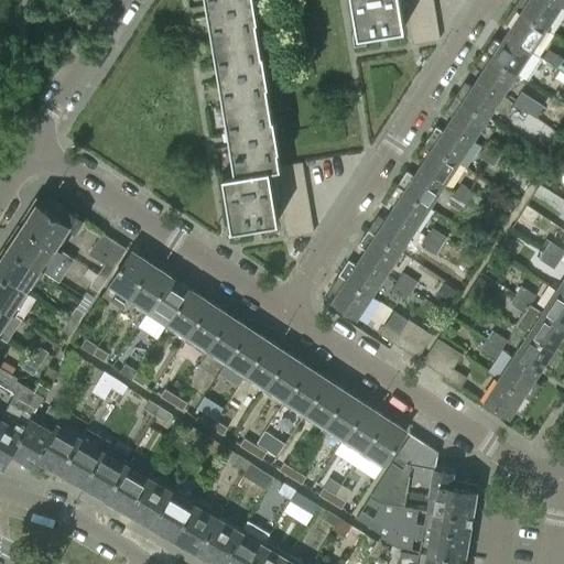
[(204,0),(205,7),(234,173),(221,175),(230,228),(278,219),(277,217),(282,216),(285,237),(313,232),(302,162),(280,165),(277,148),(278,148),(272,118),(271,118),(266,85),(267,85),(261,53),(260,53),(255,19),(256,19),(252,0),(204,0)]
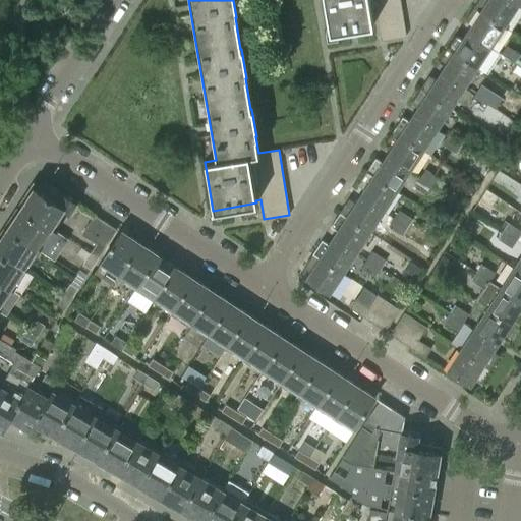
[(323,0),(329,33),(372,24),(371,22),(378,21),(381,41),(407,37),(400,0),(323,0)]
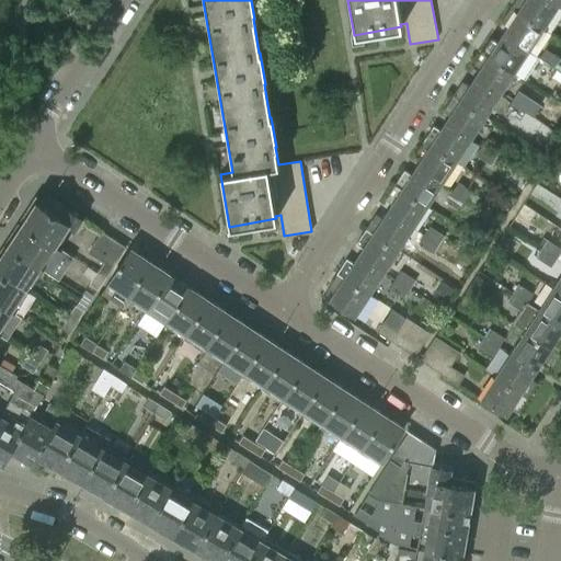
[(542,29),(557,7),(546,0),(515,0),(511,8),(542,29)]
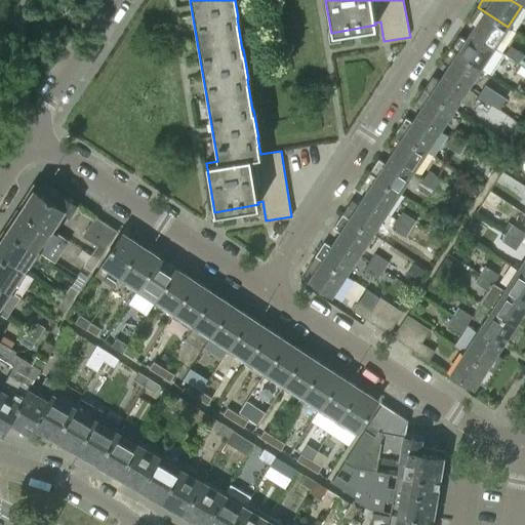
[(493,47),(508,27),(478,7),(468,22),(474,26),(470,32),(493,47)]
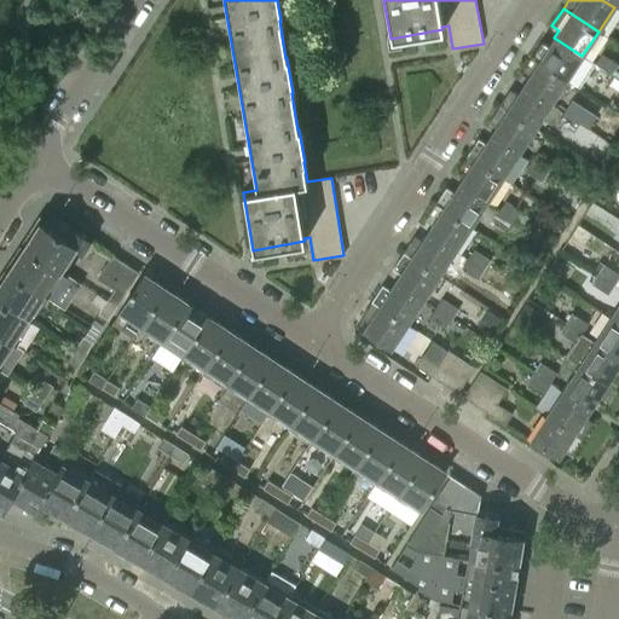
[(566,80),(582,56),(554,38),(549,46),(542,41),(531,58),(566,80)]
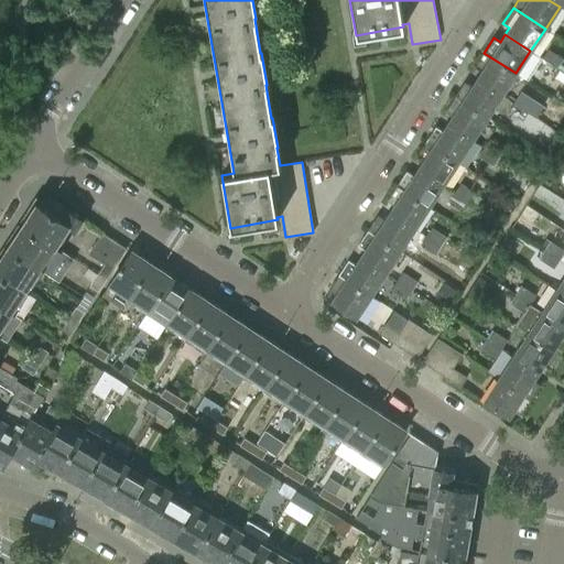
[(542,58),(557,68),(563,60),(549,50),(542,58)]
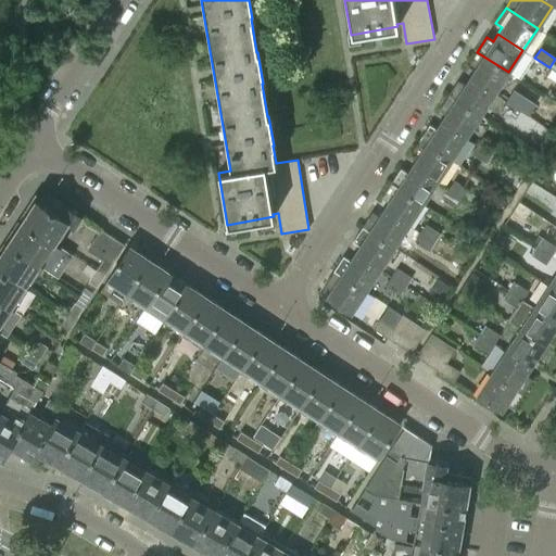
[(494,93),(508,72),(477,52),(467,66),(474,71),(469,77),(494,93)]
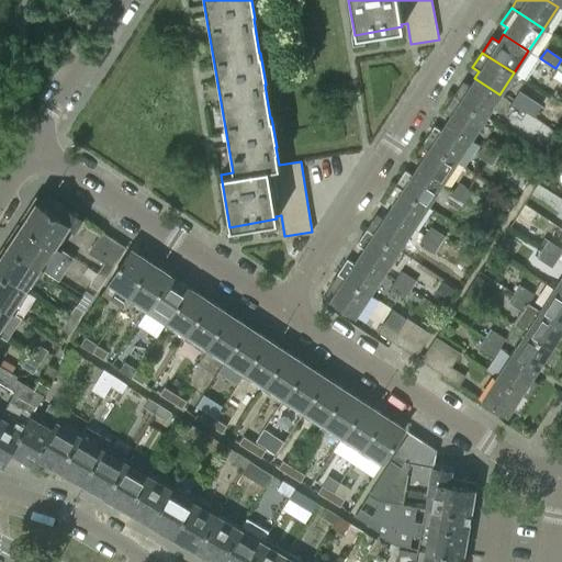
[(541,59),(536,67),(550,77),(555,68),(541,59)]
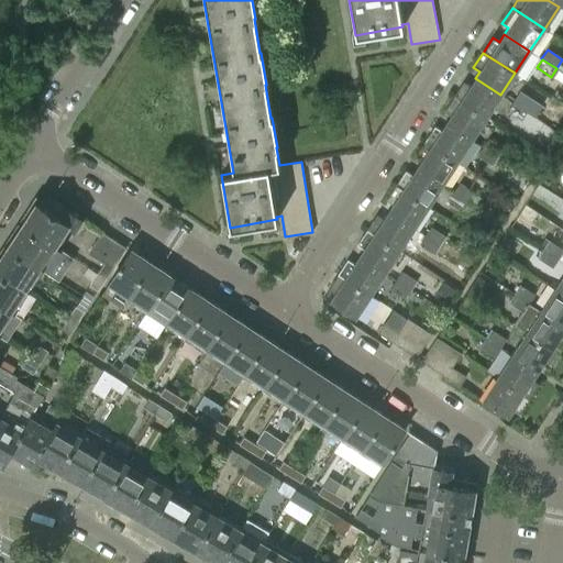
[(454,96),(486,117),(500,95),(475,78),(470,87),(463,83),(454,96)]
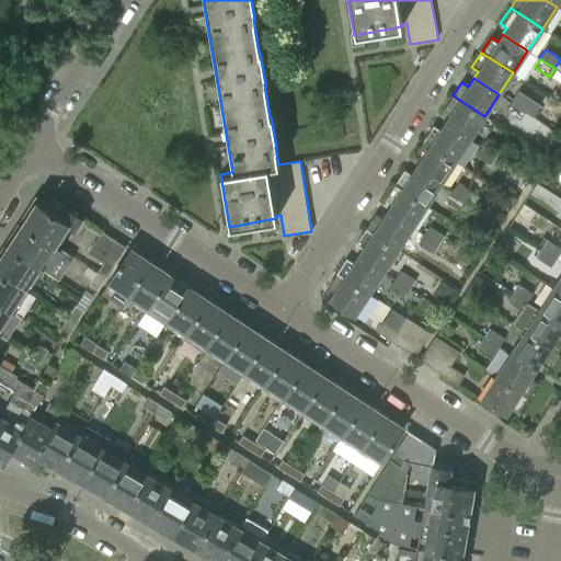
[(511,102),(526,112),(531,103),(516,93),(511,102)]
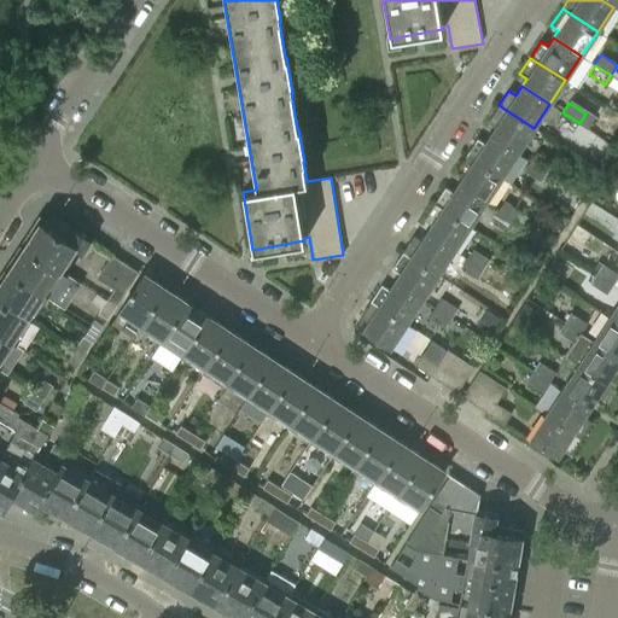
[(518,152),(534,128),(499,105),(488,122),(495,127),(490,135),(518,152)]
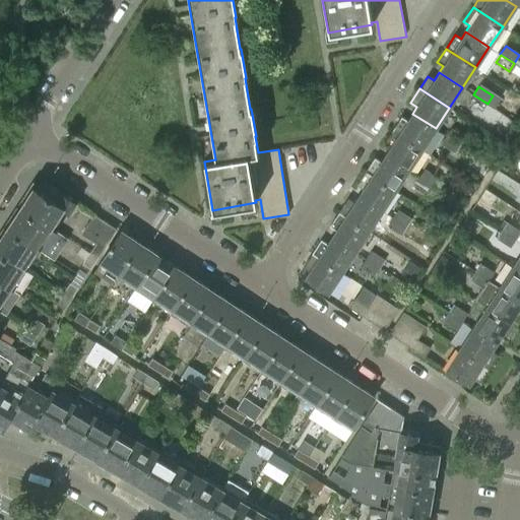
[(482,111),(488,104),(473,94),(468,103),(482,111)]
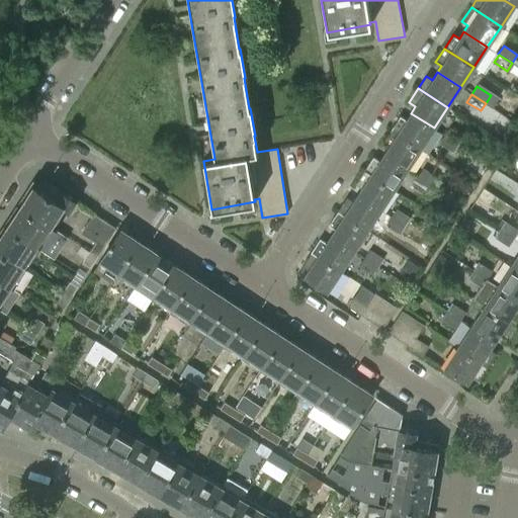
[(392,130),(421,149),(434,127),(411,113),(406,120),(400,116),(392,130)]
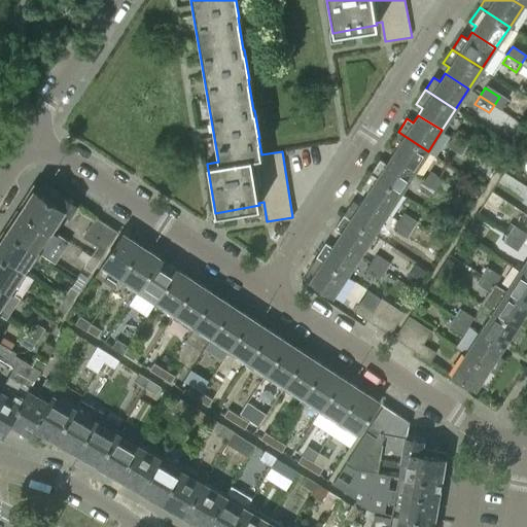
[(453,137),(466,146),(472,138),(458,129),(453,137)]
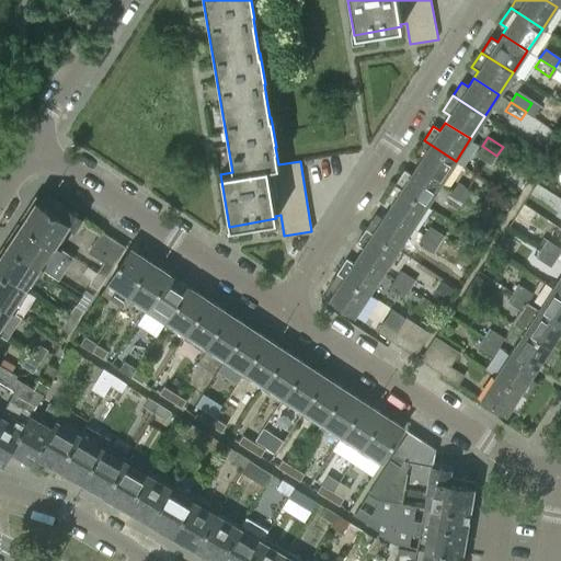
[(441,183),(456,161),(424,140),(413,156),(421,160),(416,167),(441,183)]
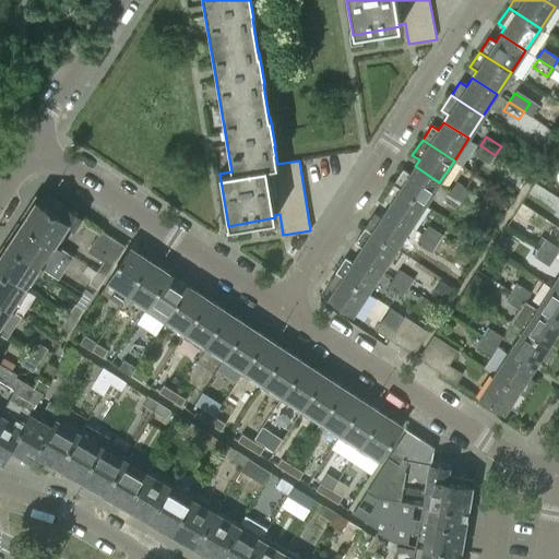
[(489,165),(495,155),(480,145),(475,154),(489,165)]
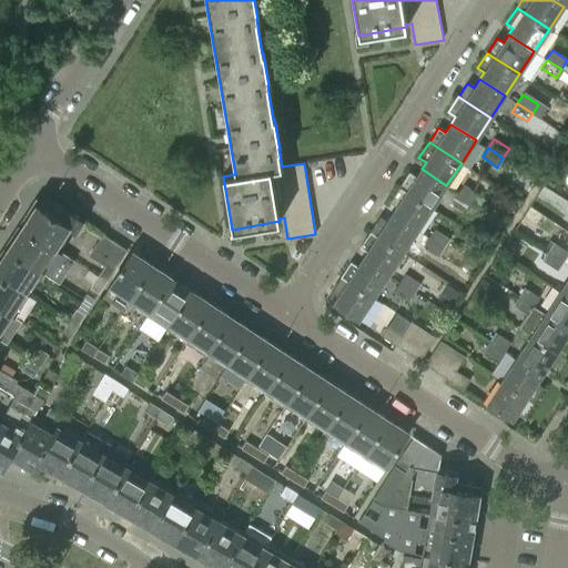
[(399,186),(432,208),(446,185),(422,169),(416,176),(409,172),(399,186)]
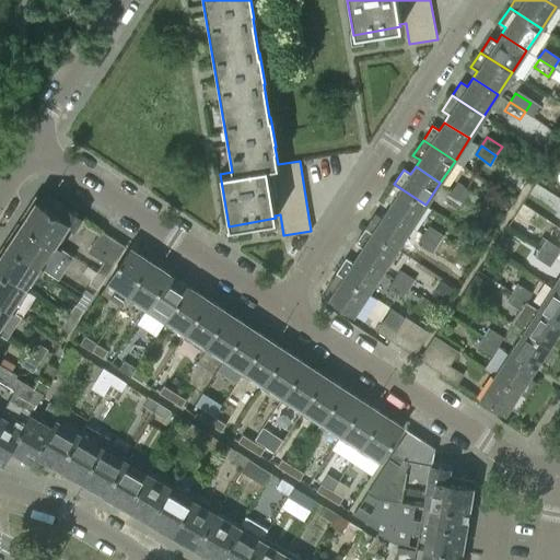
[(452,190),(467,200),(473,191),(458,182),(452,190)]
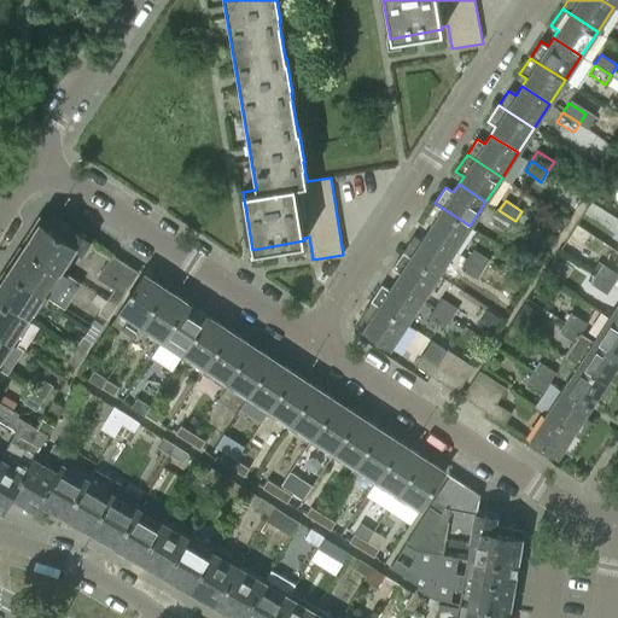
[(470,226),(435,203),(424,220),(432,225),(426,233),(454,250),(470,226)]
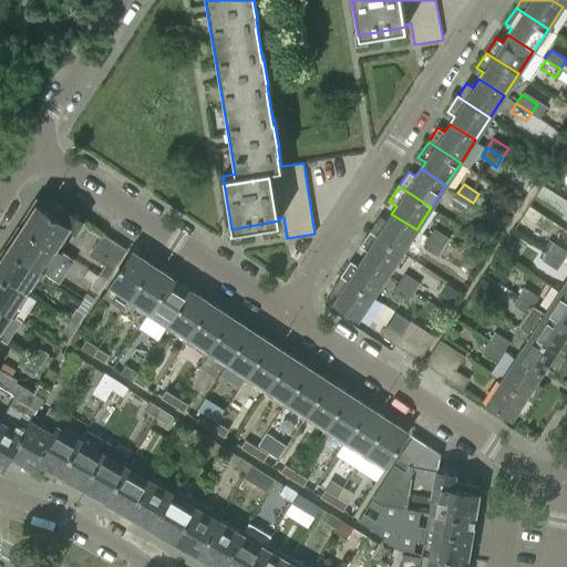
[(467,212),(473,203),(457,193),(452,202),(467,212)]
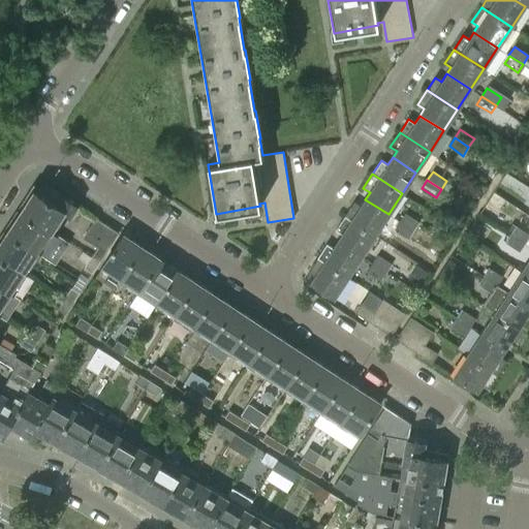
[(56,232),(61,225),(58,223),(64,214),(69,217),(76,206),(43,184),(38,192),(31,188),(18,210),(55,235),(56,232)]
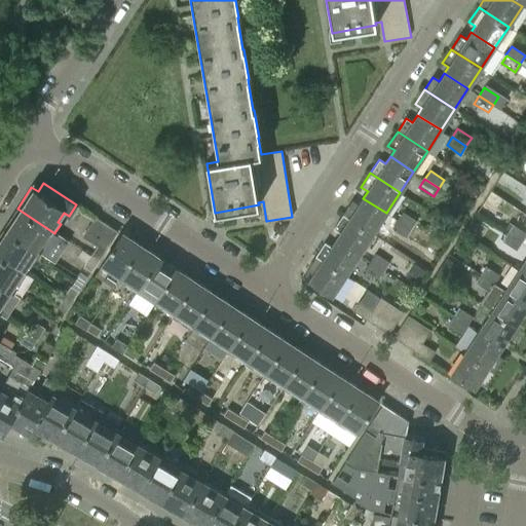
[(343,215),(373,233),(386,213),(363,198),(359,204),(352,200),(343,215)]
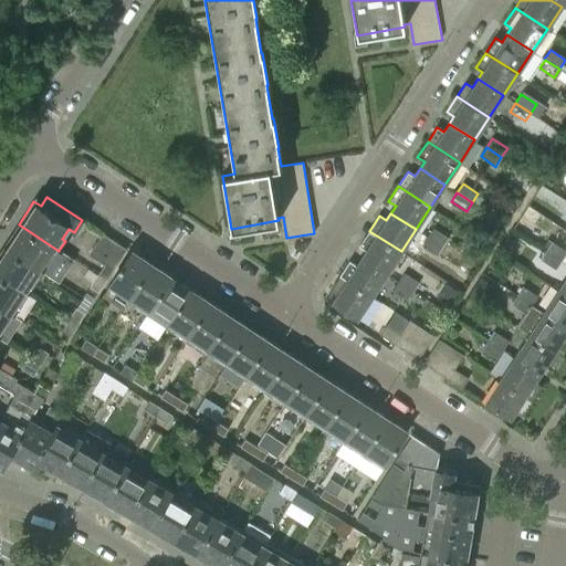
[(19,224),(4,247),(40,271),(48,275),(63,251),(60,249),(59,251),(19,224)]
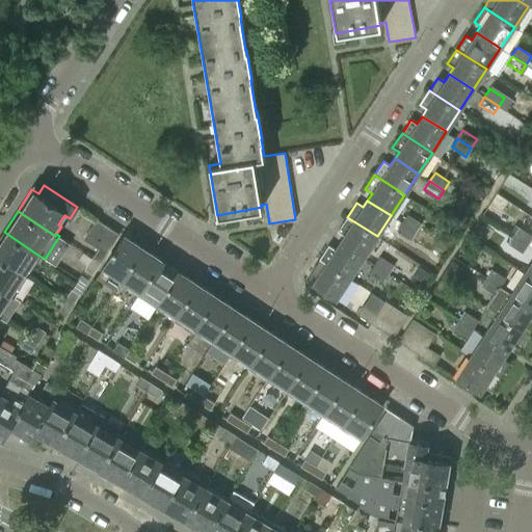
[(402,222),(417,232),(422,223),(407,214),(402,222)]
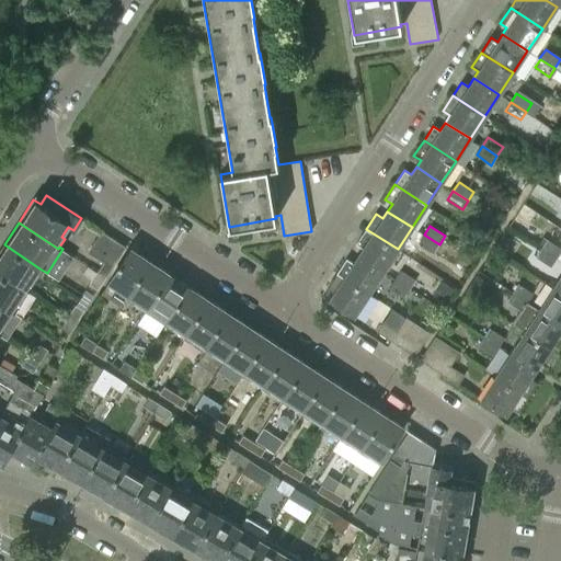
[(382,272),(398,249),(366,229),(356,243),(363,248),(358,255),(382,272)]
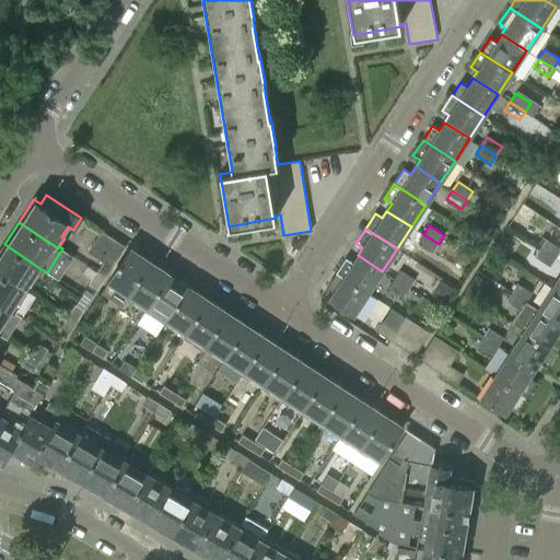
[(86,252),(102,263),(111,268),(125,246),(101,230),(86,252)]
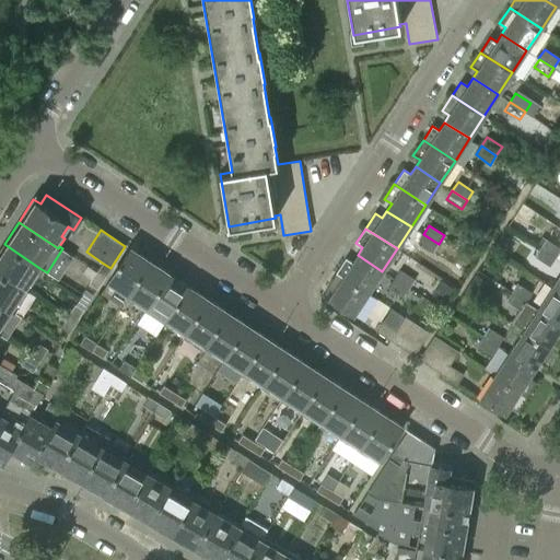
[(433,254),(439,244),(423,234),(418,243),(433,254)]
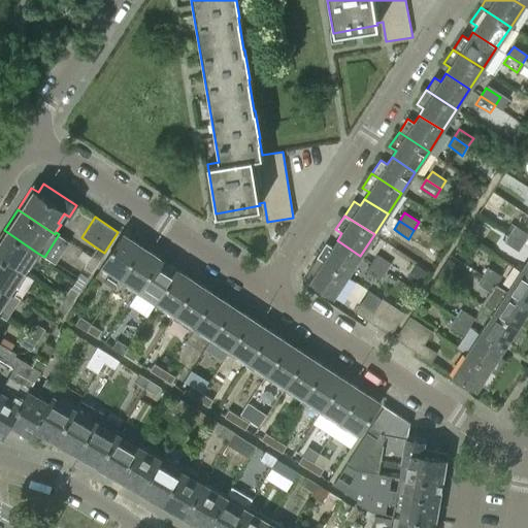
[(527,233),(515,225),(509,233),(524,243),(527,237),(527,233)]
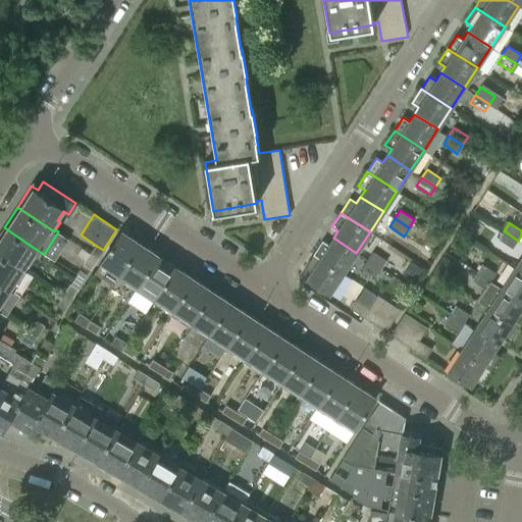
[(0,254),(24,270),(37,250),(4,227),(0,232),(0,254)]
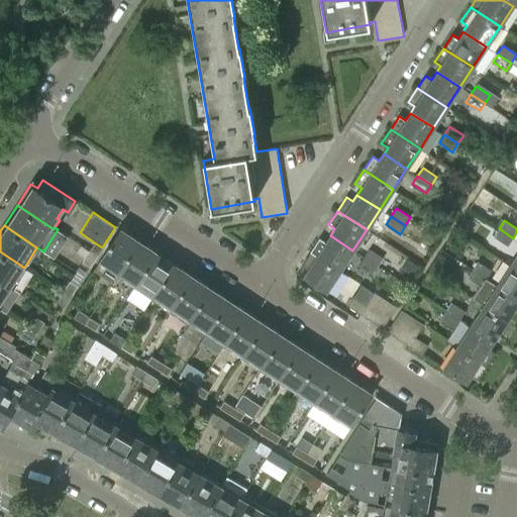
[(508,246),(513,238),(499,228),(494,237),(508,246)]
